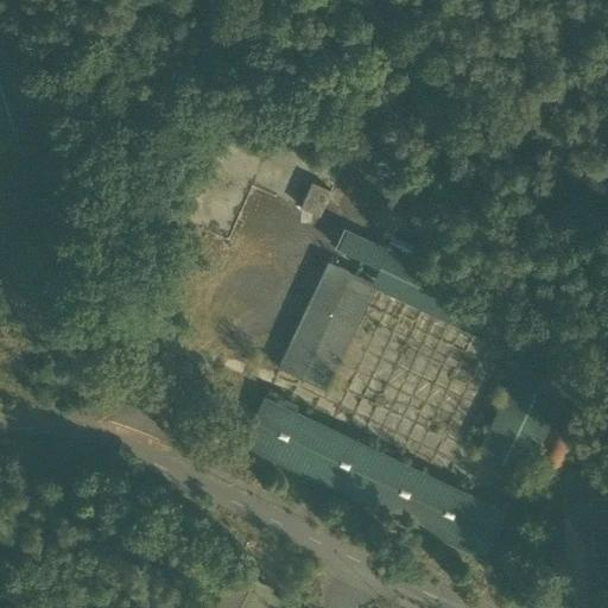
[(304,211),(322,214),(327,185),(309,183),(304,211)]
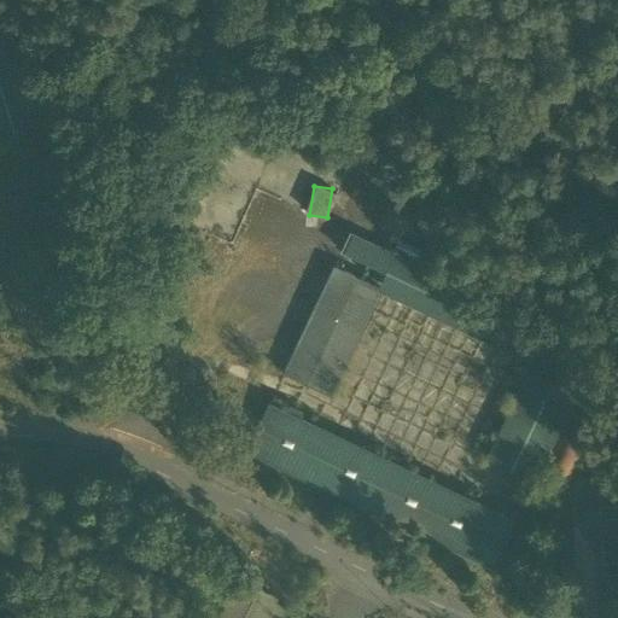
[(595,353),(350,235),(342,252),(386,274),(383,283),(407,295),(403,303),(534,365),(487,461),(532,484),(595,353)]
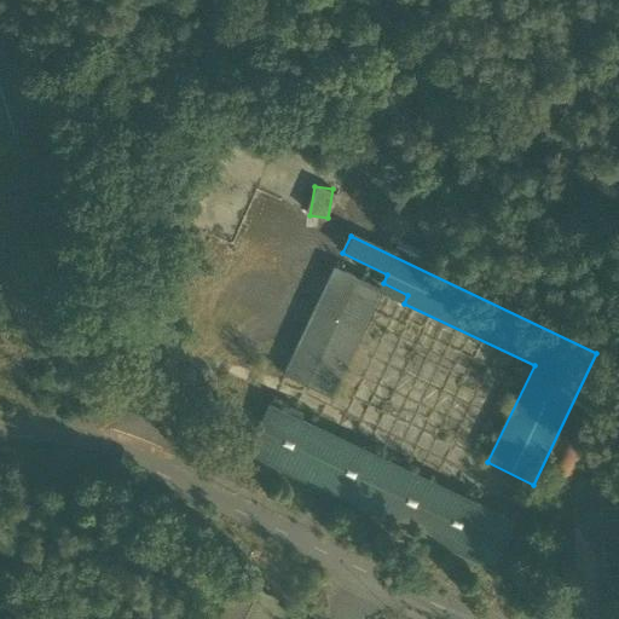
[(335,268),(284,377),(330,399),(381,290),(335,268)]
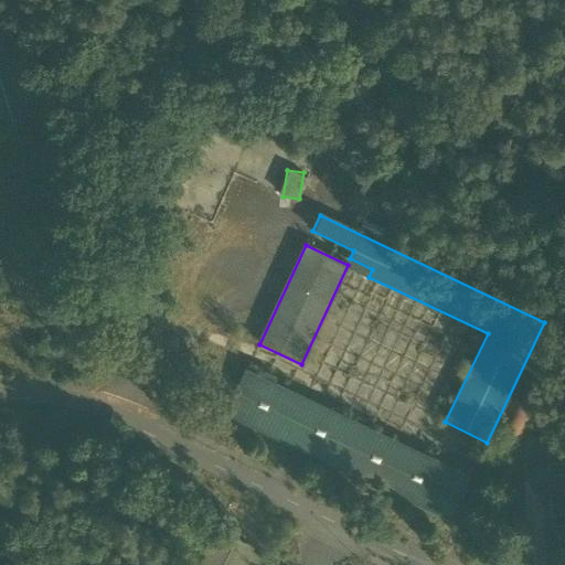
[(469,478),(274,385),(277,379),(265,373),(262,380),(247,372),(227,414),(449,519),(469,478)]
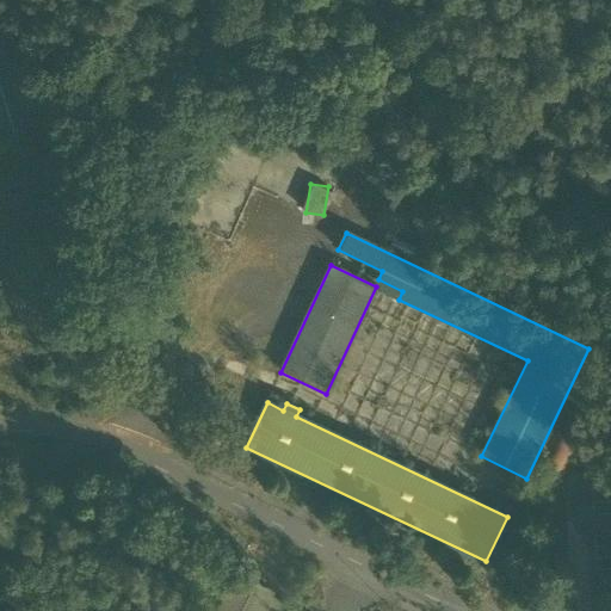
[(557,431),(531,482),(551,492),(578,442),(557,431)]
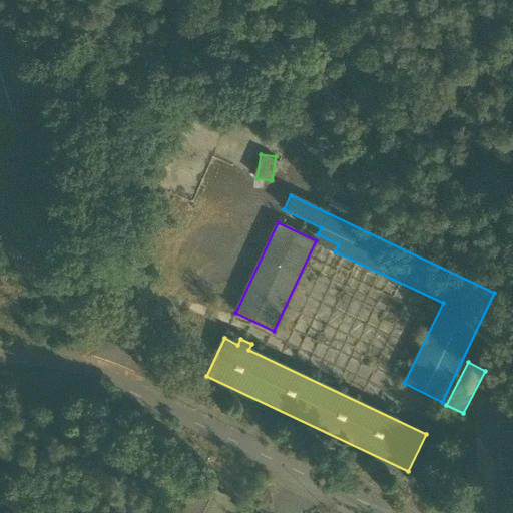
[(219,512),(227,497),(197,482),(181,512),(219,512)]
